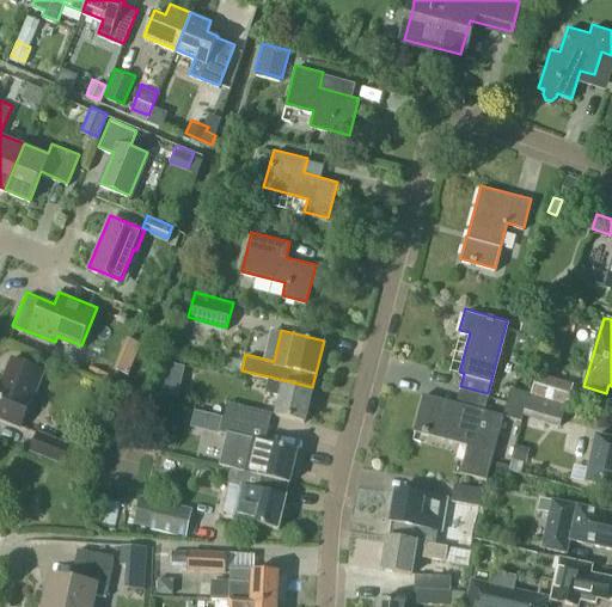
[(136,351),(141,341),(127,335),(122,345),(136,351)]
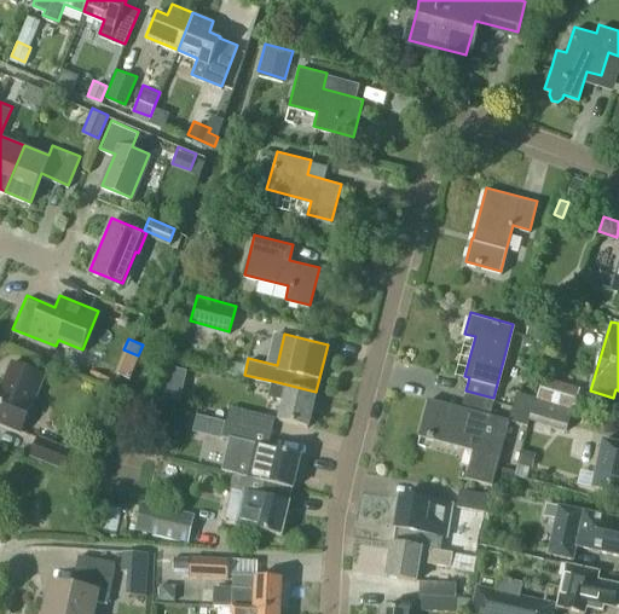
[(0,420),(21,429),(45,372),(12,359),(3,383),(0,382),(0,420)]
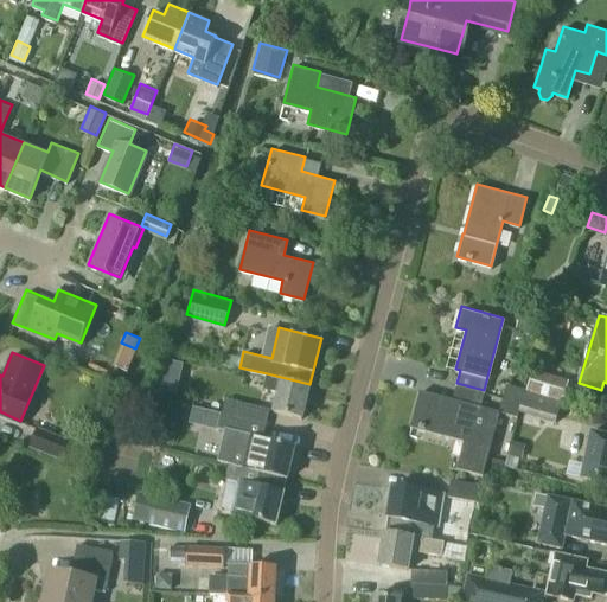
[(530,364),(525,385),(562,396),(568,375),(530,364)]
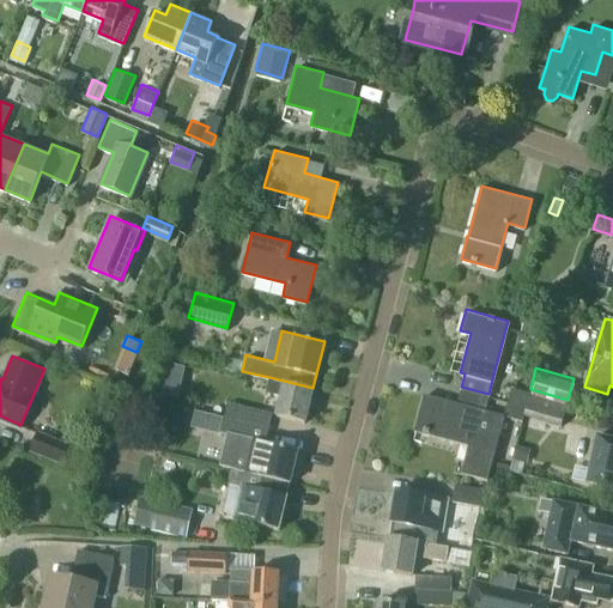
[(305,420),(313,388),(269,377),(267,388),(281,391),(277,413),(305,420)]
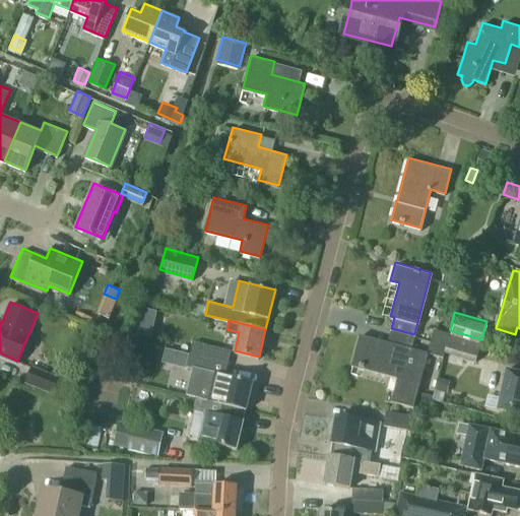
[(434,326),(431,338),(446,342),(449,329),(434,326)]
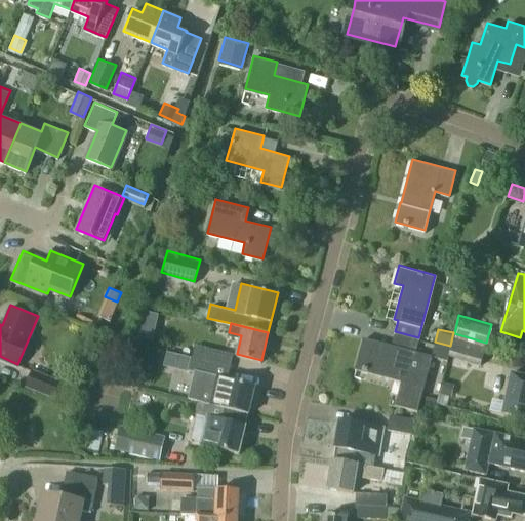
[(415,350),(418,337),(395,331),(392,344),(363,336),(355,368),(401,379),(395,402),(416,408),(432,354),(415,350)]
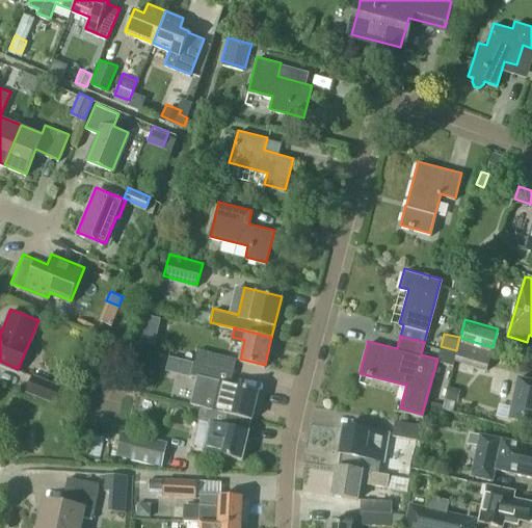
[(487,366),(493,347),(460,338),(455,357),(487,366)]
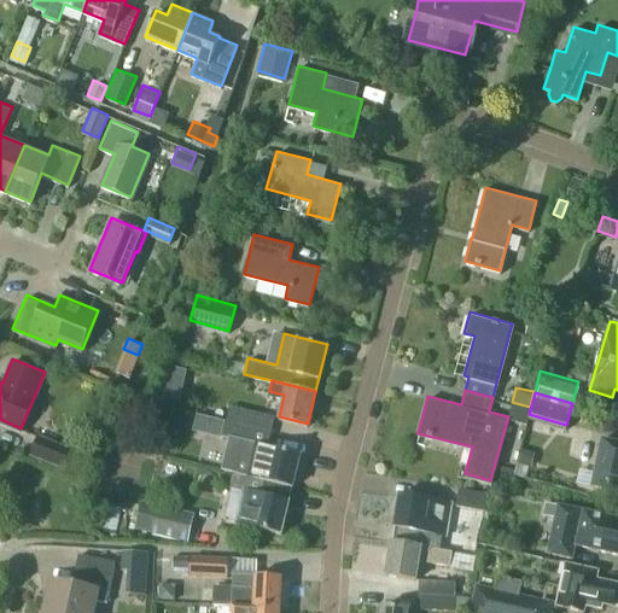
[(526,420),(530,407),(512,402),(508,415),(526,420)]
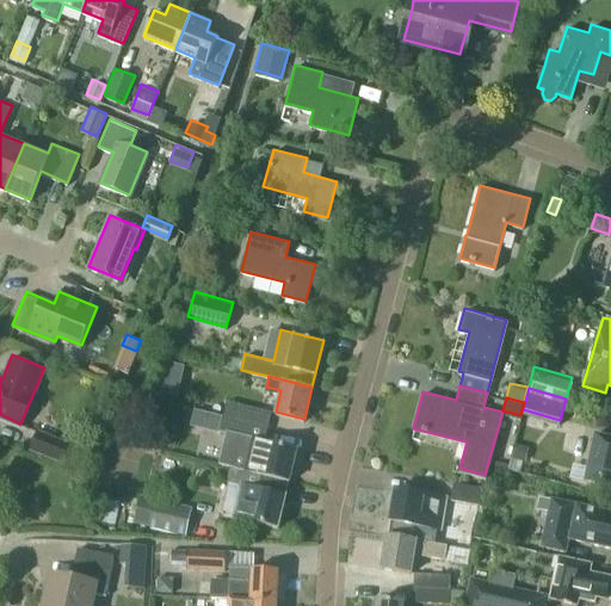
[(232,403),(229,414),(267,424),(271,409),(244,403),(244,406),(232,403)]
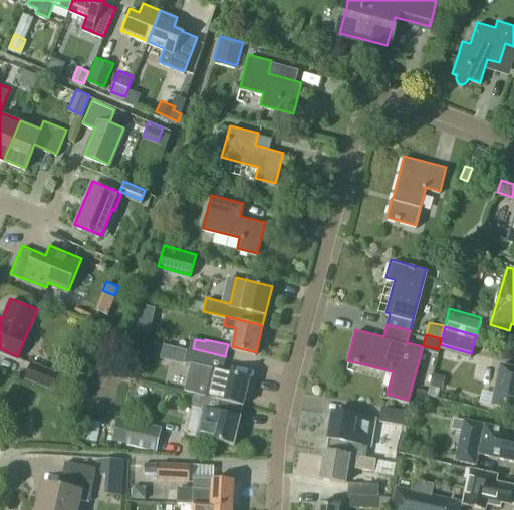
[(191,361),(185,389),(194,391),(199,392),(198,393),(243,404),(250,375),(225,369),(223,368),(225,356),(193,348),(188,347),(185,359),(191,361)]
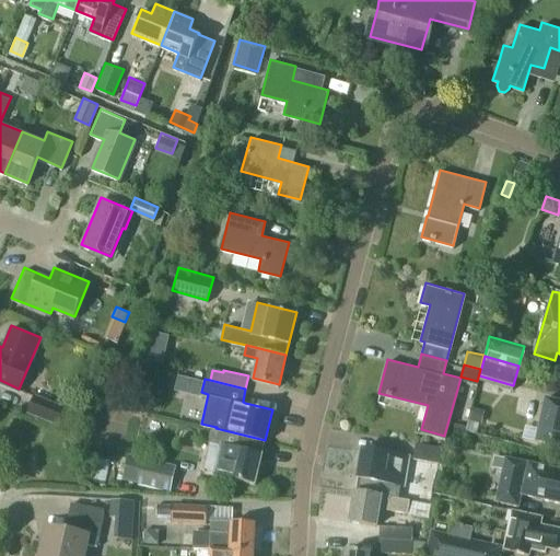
[(34,392),(26,410),(56,423),(63,404),(34,392)]
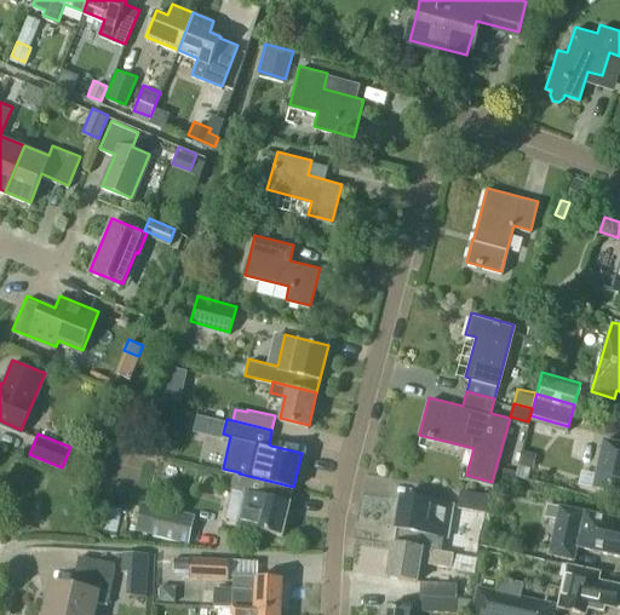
[(619,441),(602,437),(592,484),(619,490),(619,441)]
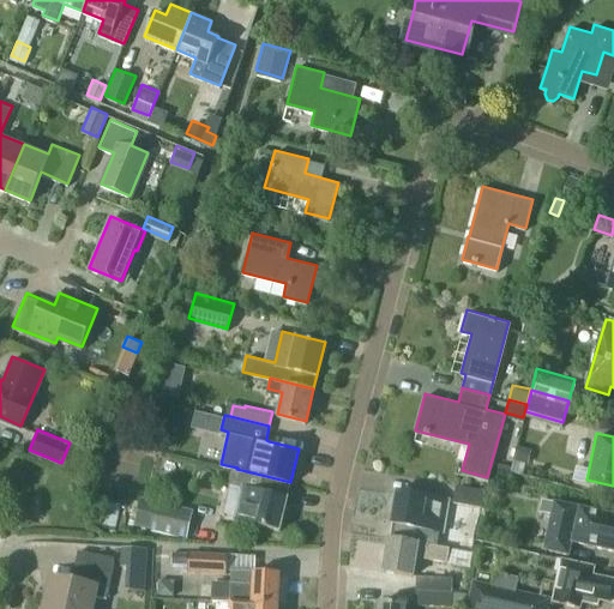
[(529,459),(531,446),(517,442),(511,466),(522,469),(524,458),(529,459)]
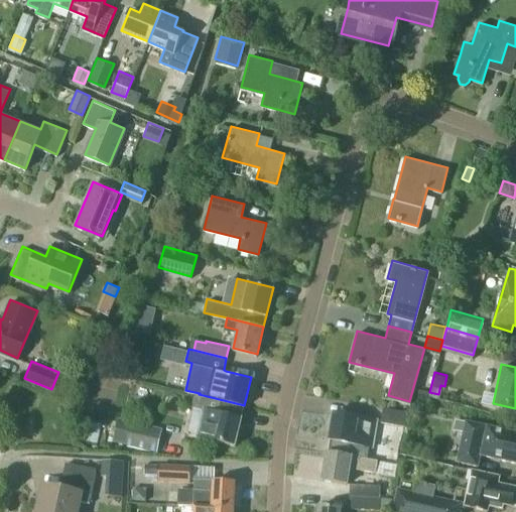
[(195,392),(191,405),(192,406),(203,408),(197,431),(197,434),(235,443),(244,405),(199,394),(200,393),(195,392)]
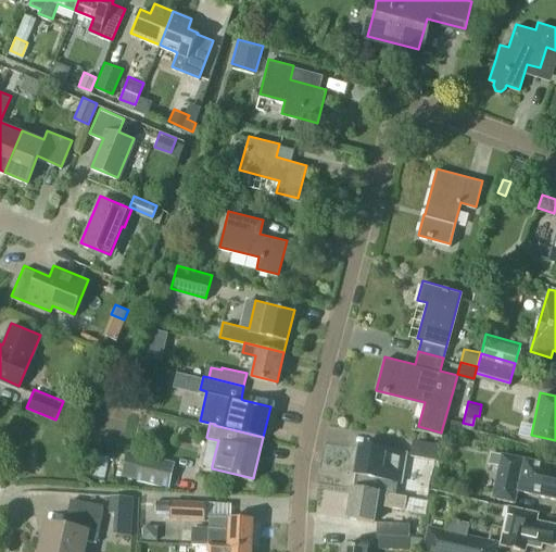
[(439,441),(413,437),(411,453),(437,456),(439,441)]
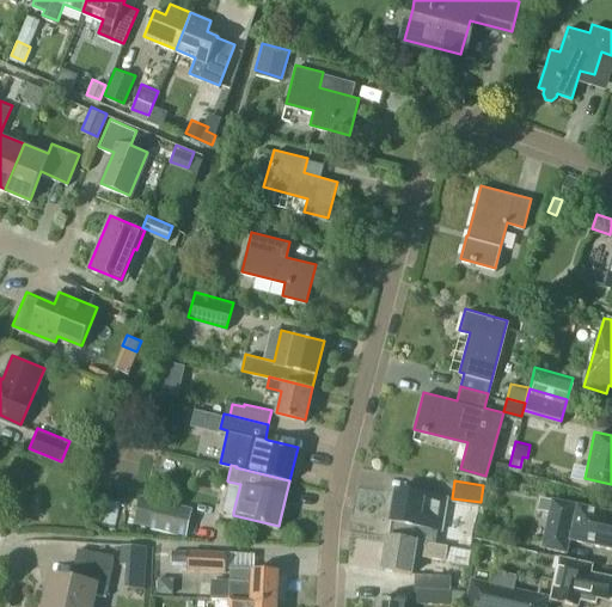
[(435,541),(435,540),(438,526),(442,527),(448,495),(396,486),(390,519),(391,520),(389,533),(435,541)]
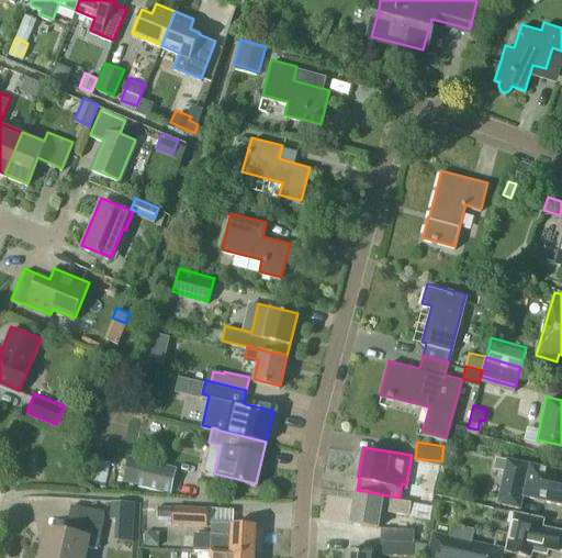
[(111,458),(96,455),(91,477),(107,480),(111,458)]
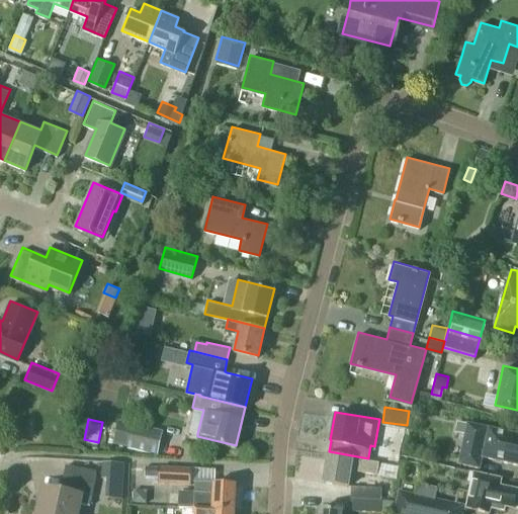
[(481,465),(483,455),(517,462),(517,432),(457,419),(455,428),(464,430),(458,460),(481,465)]
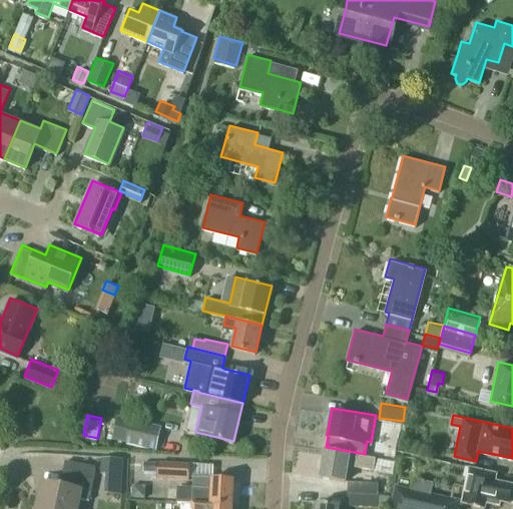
[(161,424),(129,416),(124,439),(155,447),(161,424)]
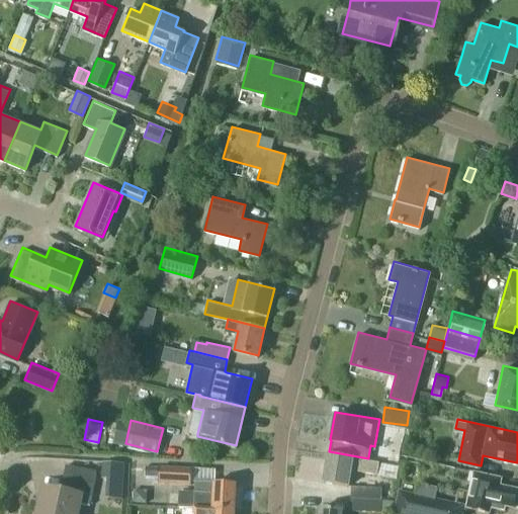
[(399,462),(368,457),(368,458),(329,451),(328,451),(324,480),(348,484),(351,467),(397,475),(399,462)]
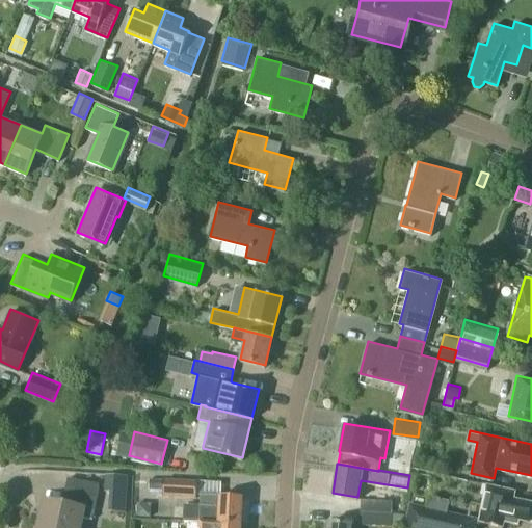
[(105,471),(104,486),(127,487),(128,472),(105,471)]
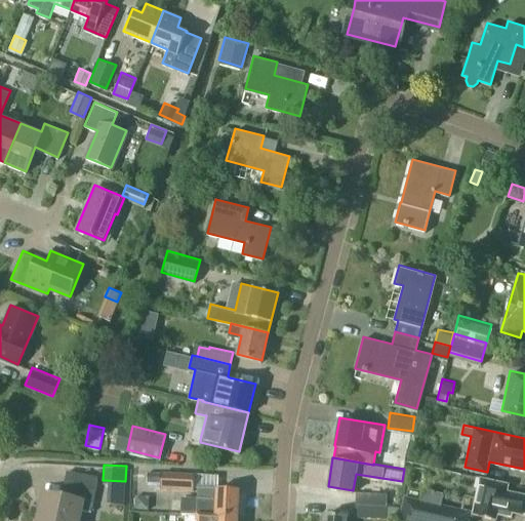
[(193,472),(162,470),(161,486),(192,488),(193,472)]
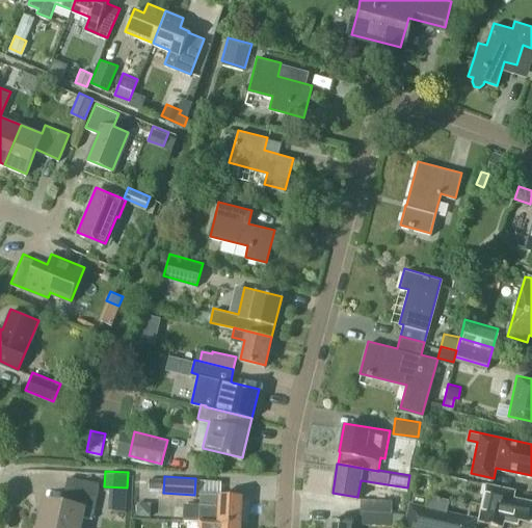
[(483,502),(480,519),(485,520),(503,524),(504,519),(519,522),(519,518),(527,519),(531,501),(512,497),(514,489),(487,482),(483,502)]
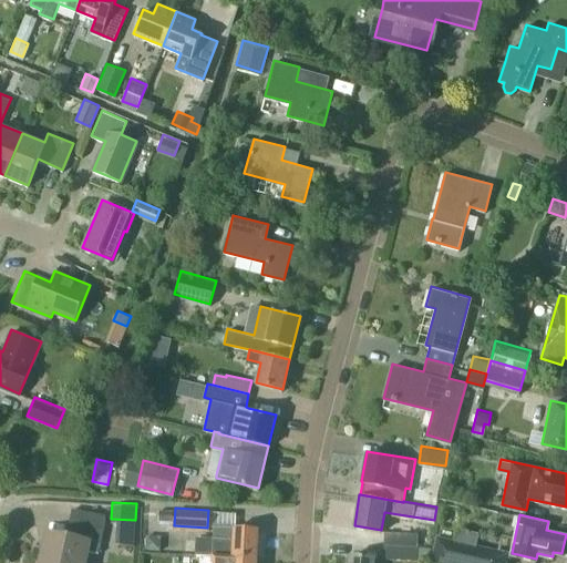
[(41,552),(86,562),(89,549),(99,550),(103,526),(75,521),(73,534),(47,529),(41,552)]
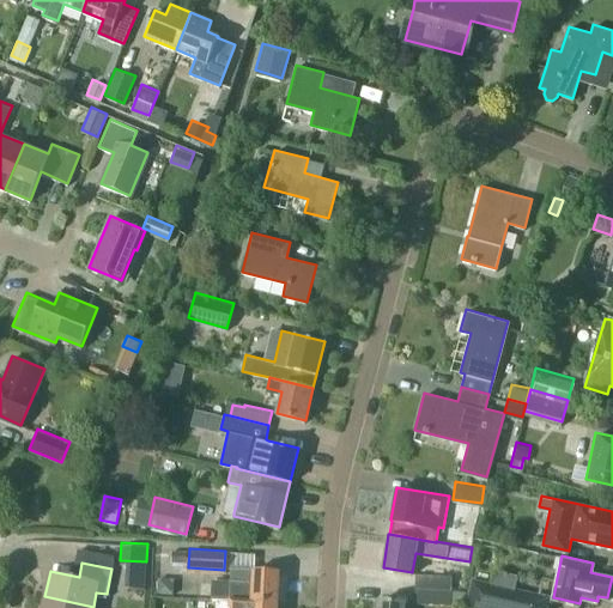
[(229,599),(278,601),(280,570),(255,567),(255,565),(230,564),(229,599)]
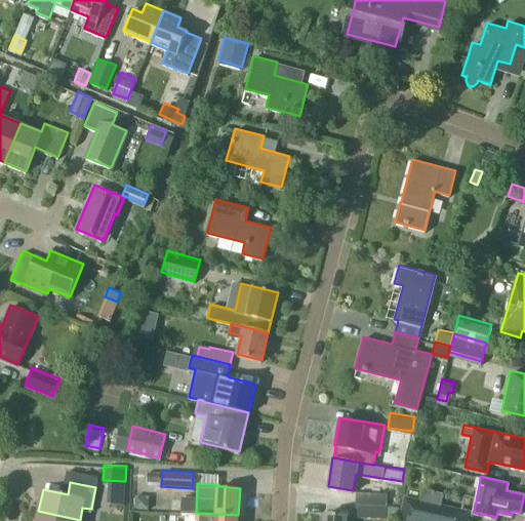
[(356,490),(355,503),(387,504),(387,491),(356,490)]
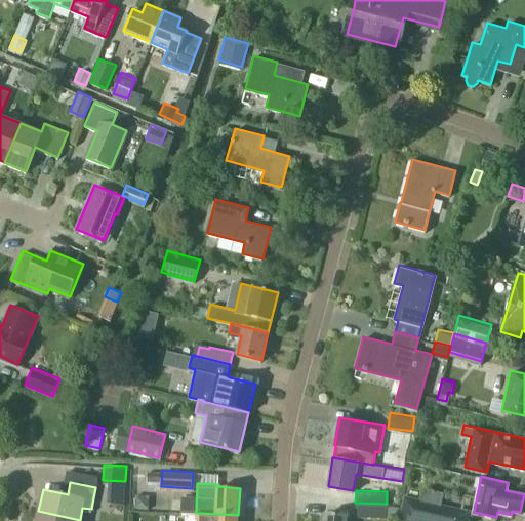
[(454,520),(458,507),(404,494),(399,517),(419,520),(454,520)]
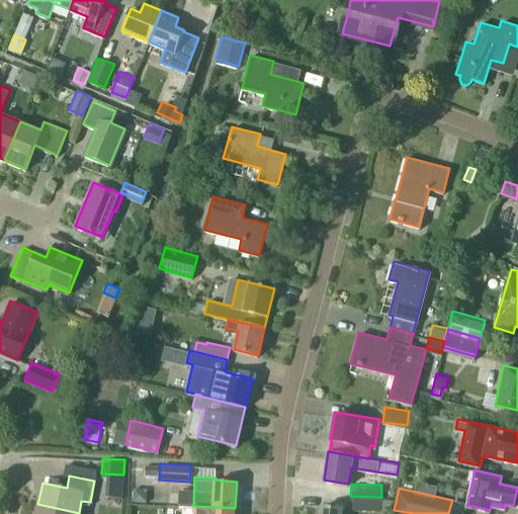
[(381,498),(381,497),(350,496),(349,508),(393,510),(394,498),(381,498)]
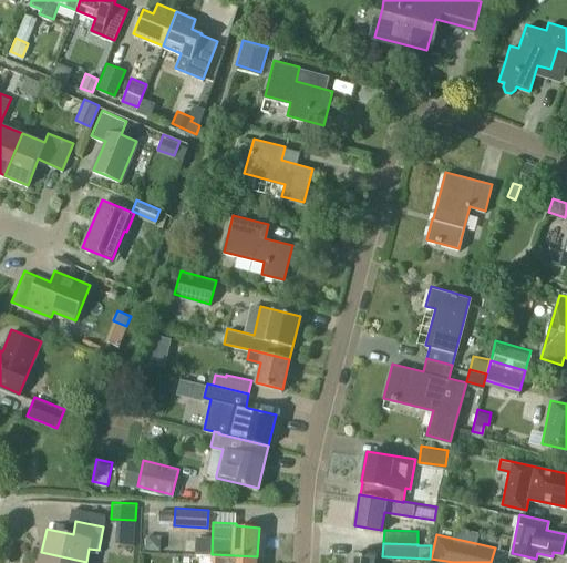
[(85,562),(86,562),(41,552),(39,562),(85,562)]
